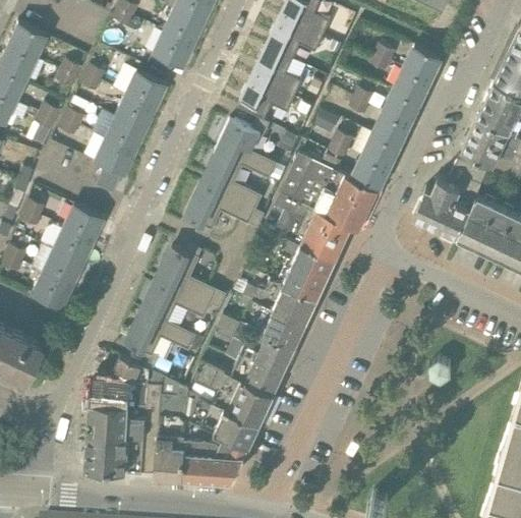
[(118,0),(114,9),(131,17),(136,7),(122,0),(118,0)]
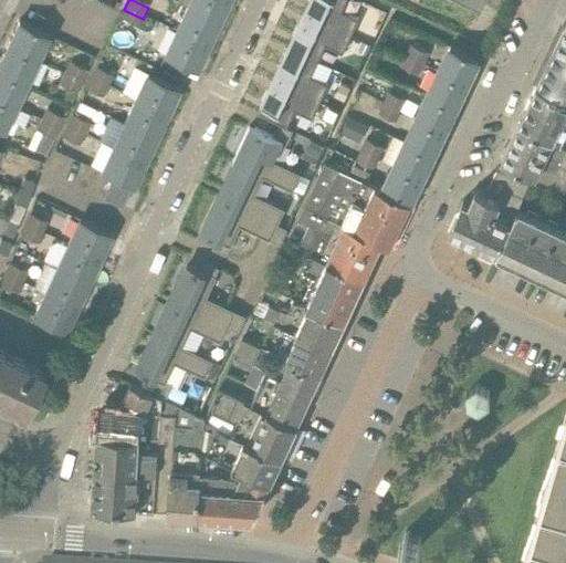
[(177,0),(175,4),(186,9),(217,23),(227,0),(177,0)]
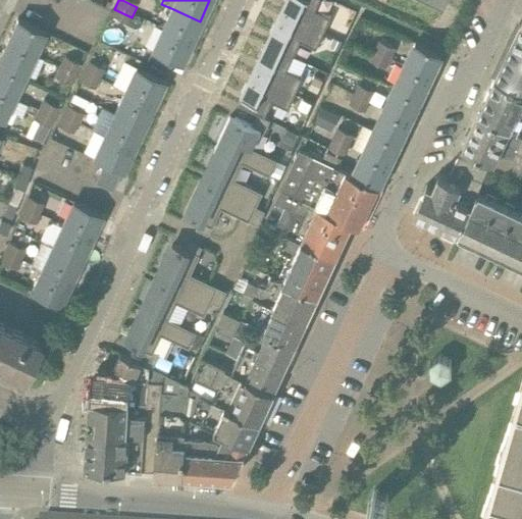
[(329,39),(336,23),(320,16),(328,0),(326,0),(293,0),(284,18),(329,39)]
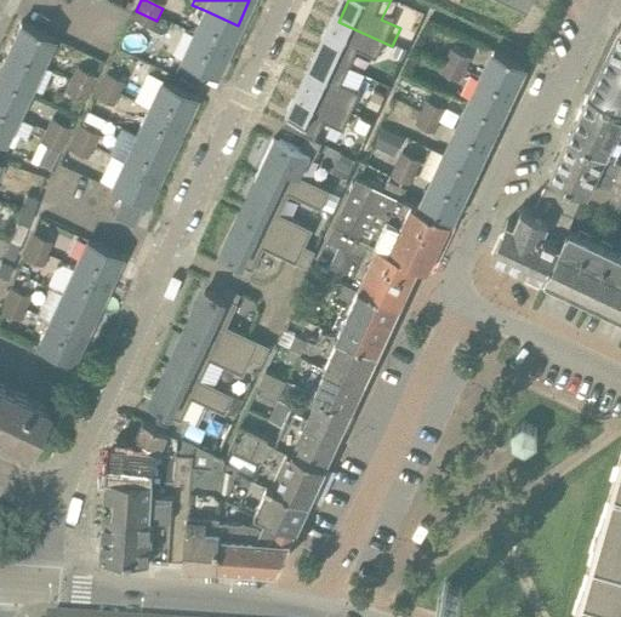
[(191,36),(226,52),(238,26),(204,10),(191,36)]
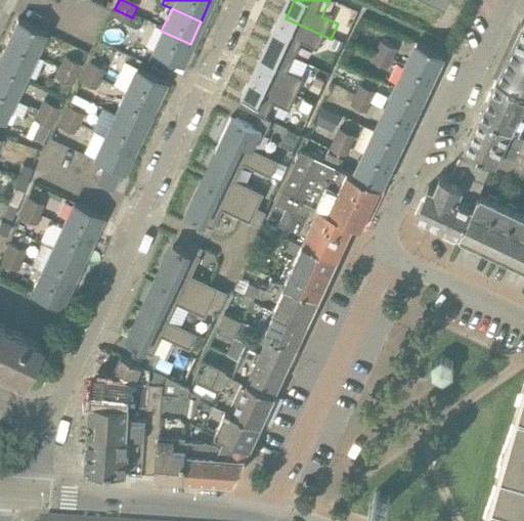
[(119,45),(123,47),(136,19),(132,17),(115,9),(100,38),(118,46),(119,45)]
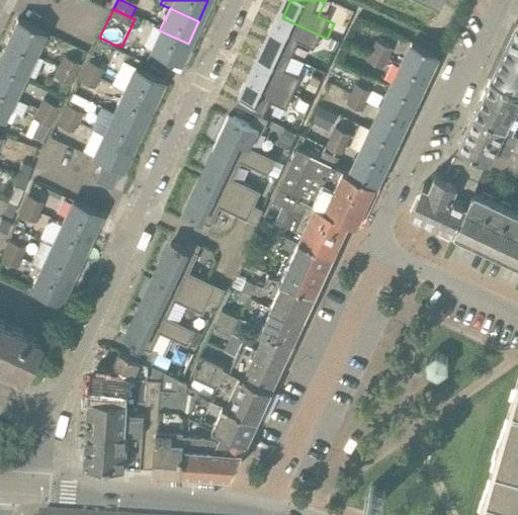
[(296,62),(304,47),(319,54),(327,38),(282,18),(268,48),(296,62)]
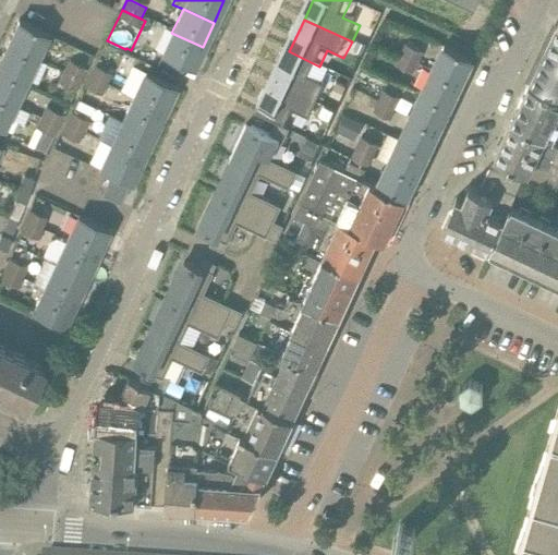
[(7,48),(36,62),(47,38),(19,25),(7,48)]
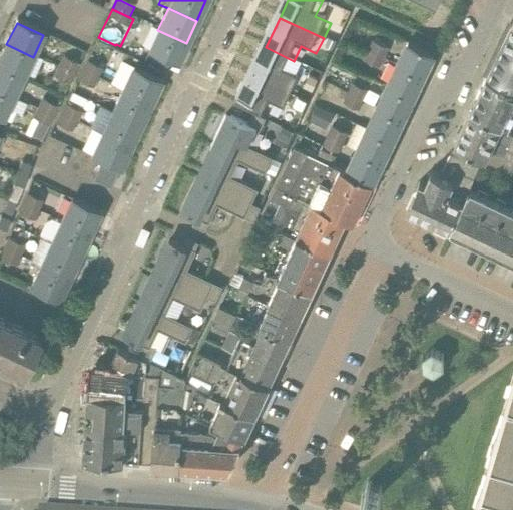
[(512,23),(506,38),(487,79),(512,91),(512,23)]
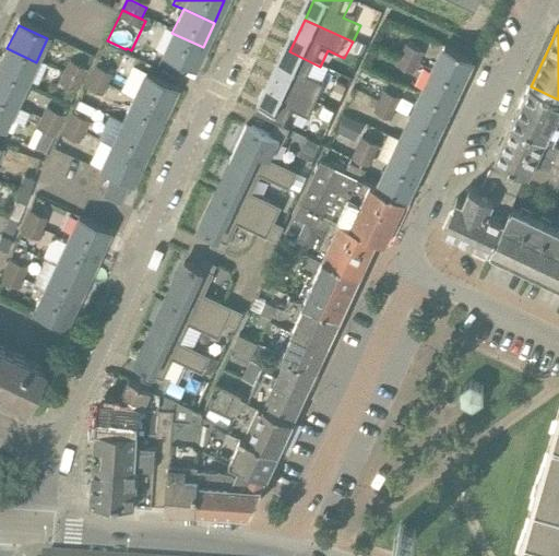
[(203,47),(171,33),(161,57),(191,71),(203,47)]
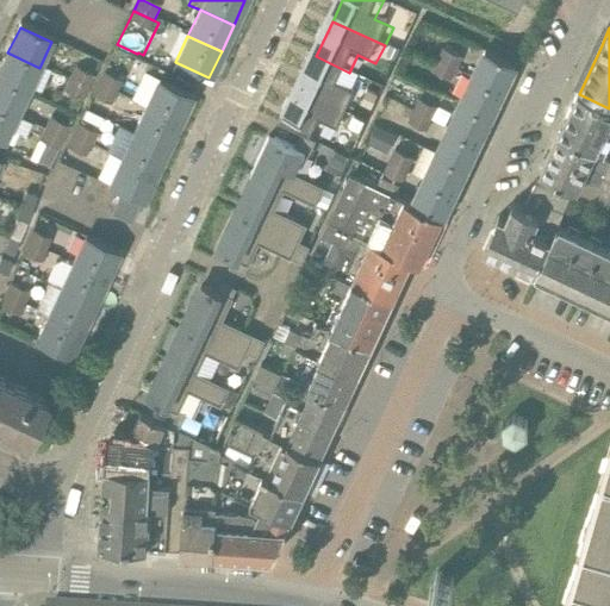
[(436,62),(456,72),(462,60),(442,50),(436,62)]
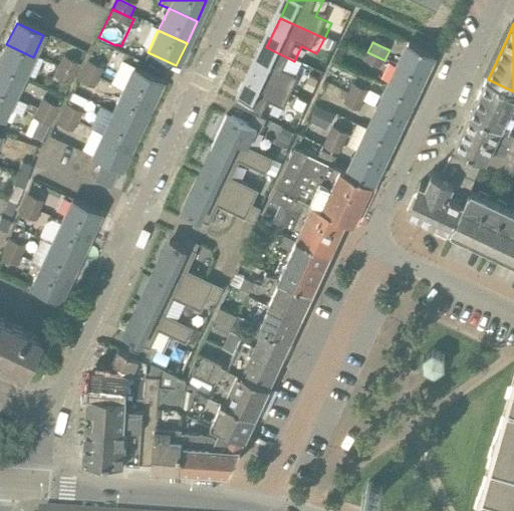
[(0,58),(0,67),(22,78),(33,57),(6,44),(0,58)]
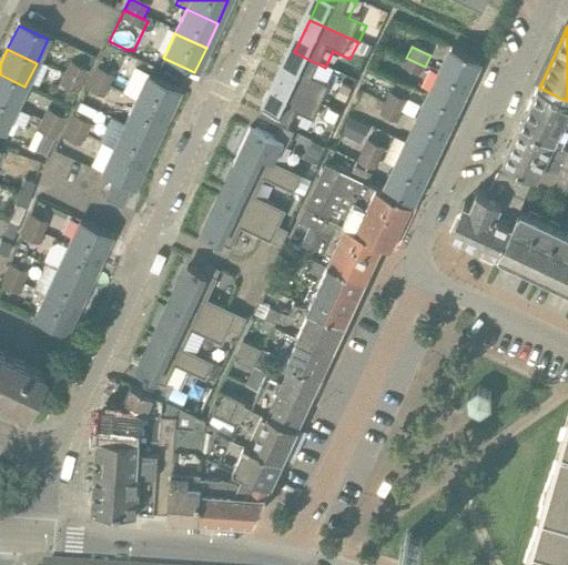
[(438,73),(468,88),(479,64),(449,50),(438,73)]
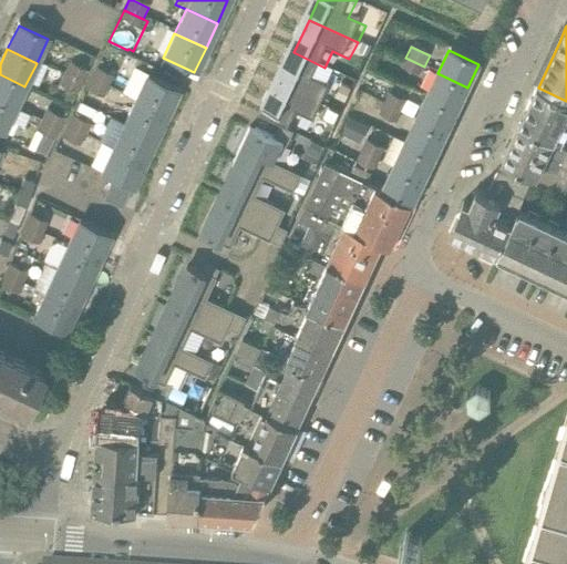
[(327,108),(334,91),(317,83),(325,68),(294,52),(278,85),(327,108)]
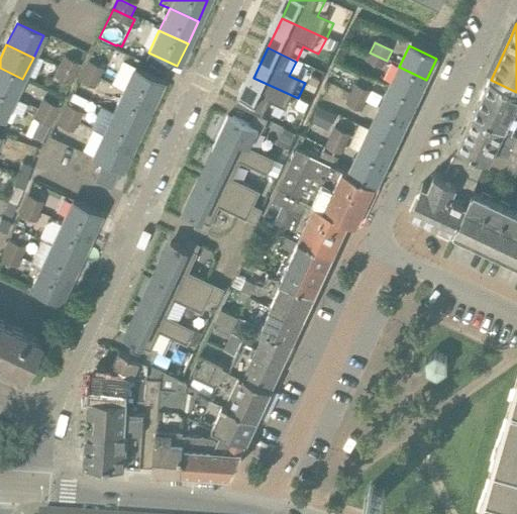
[(366,63),(382,72),(387,61),(370,53),(366,63)]
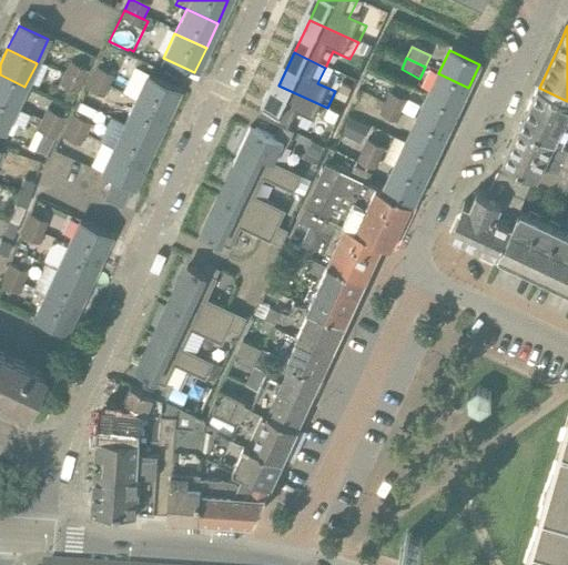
[(63,76),(82,84),(88,73),(69,64),(63,76)]
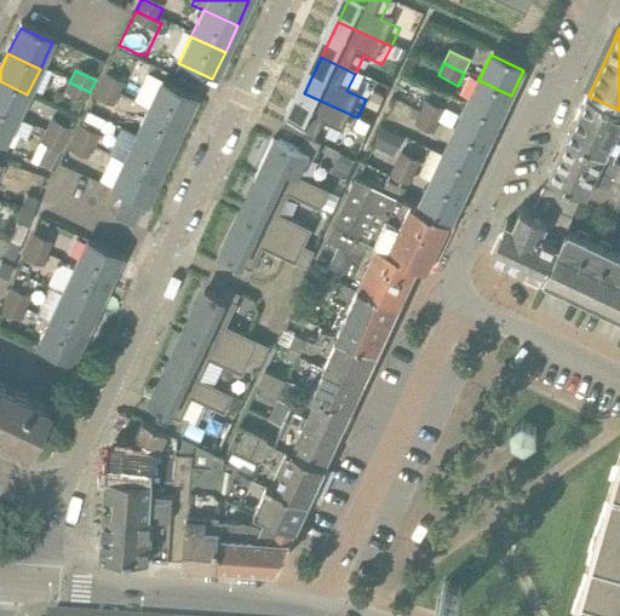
[(98,87),(118,98),(124,86),(103,76),(98,87)]
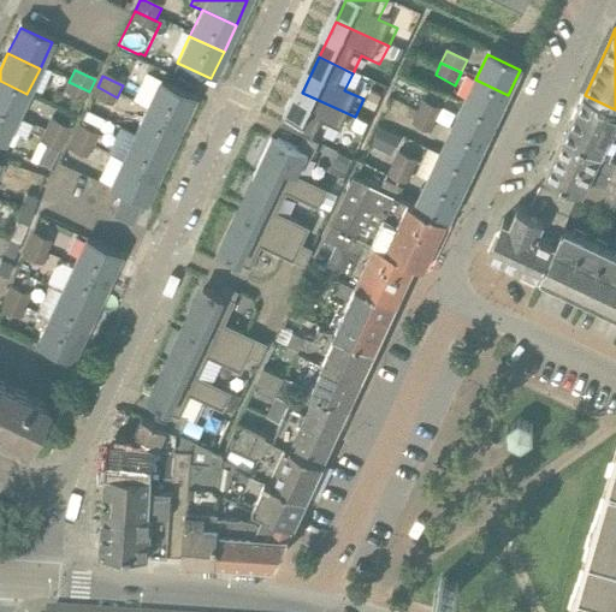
[(463,107),(496,122),(508,95),(475,79),(463,107)]
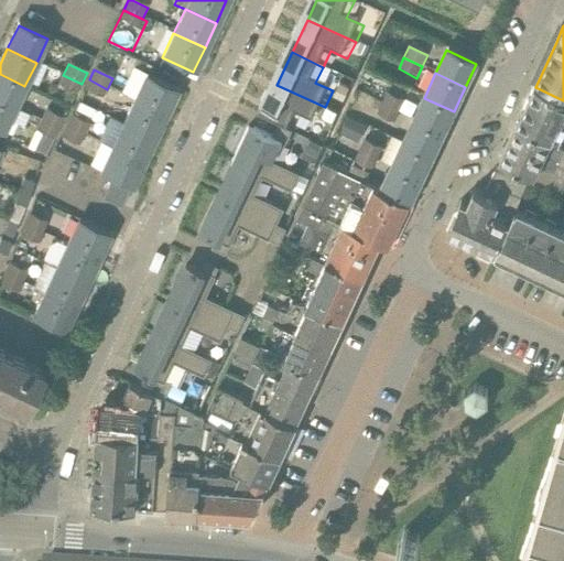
[(0,104),(13,110),(24,86),(0,74),(0,104)]
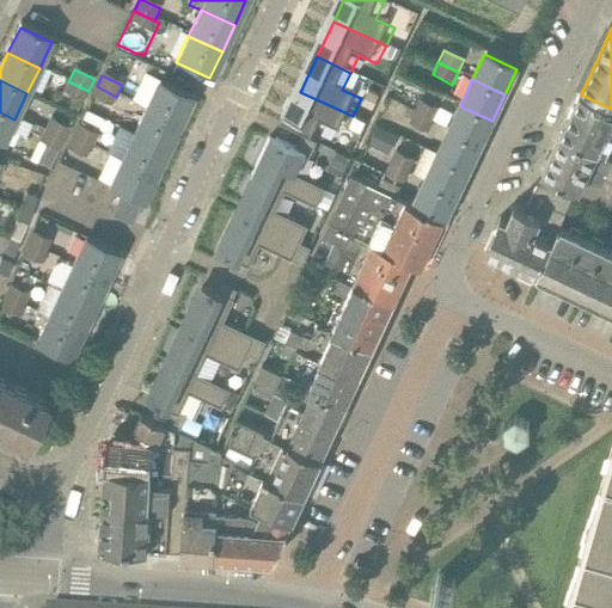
[(83,103),(89,91),(68,81),(62,93),(83,103)]
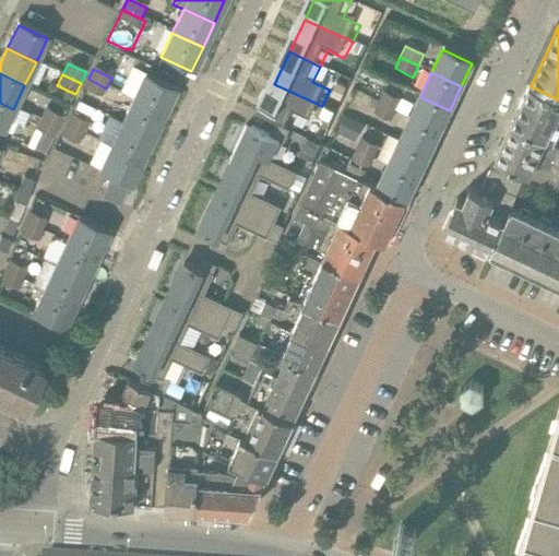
[(133,99),(163,114),(175,90),(144,75),(133,99)]
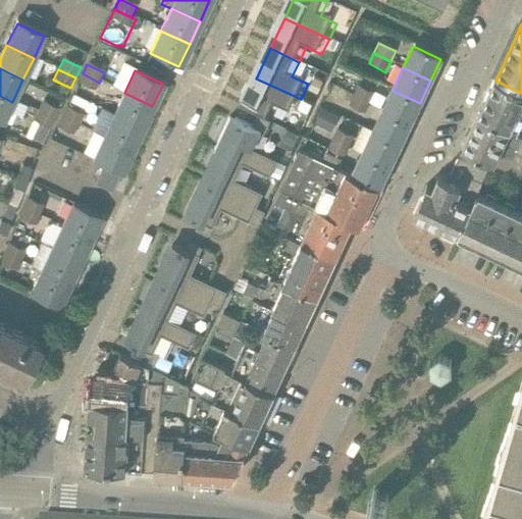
[(95,92),(99,83),(83,73),(77,84),(95,92)]
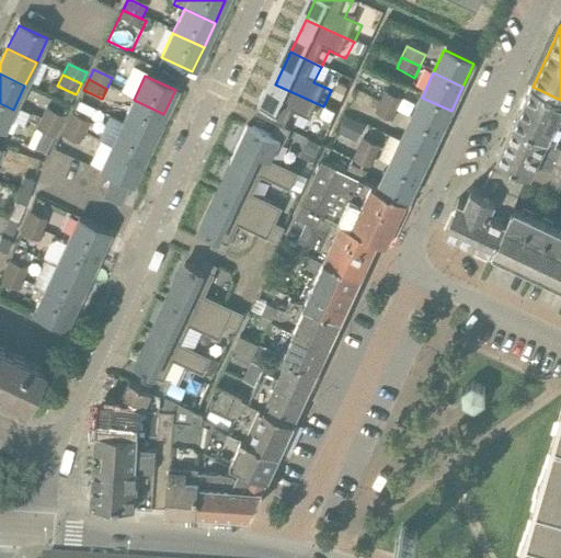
[(262,118),(277,126),(290,133),(298,115),(315,124),(323,106),(275,84),(264,109),(266,110),(262,118)]
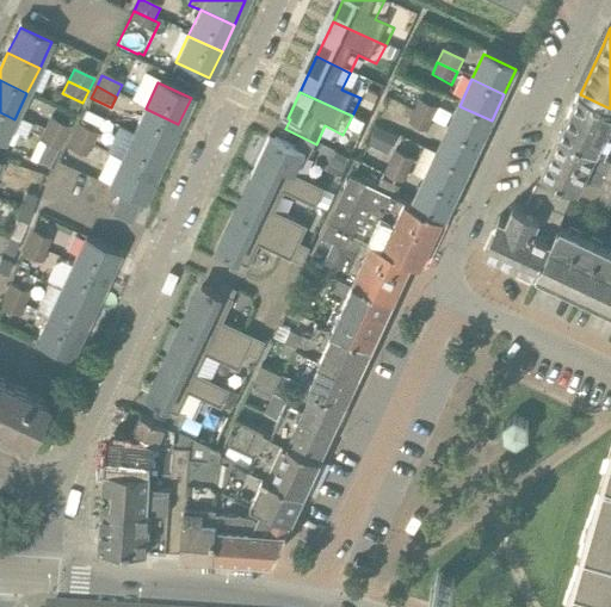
[(610,109),(580,94),(560,137),(610,160),(610,109)]
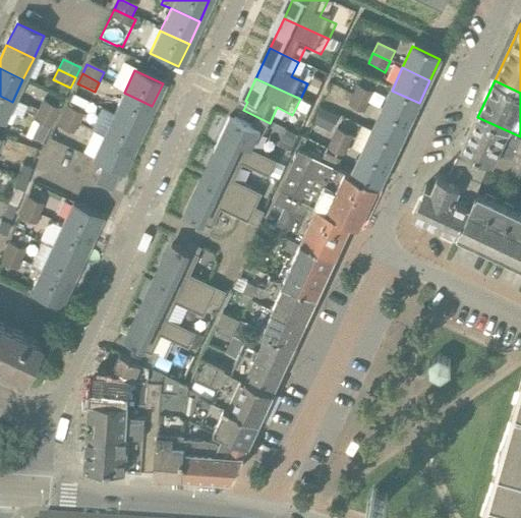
[(353,97),(369,104),(373,95),(357,87),(353,97)]
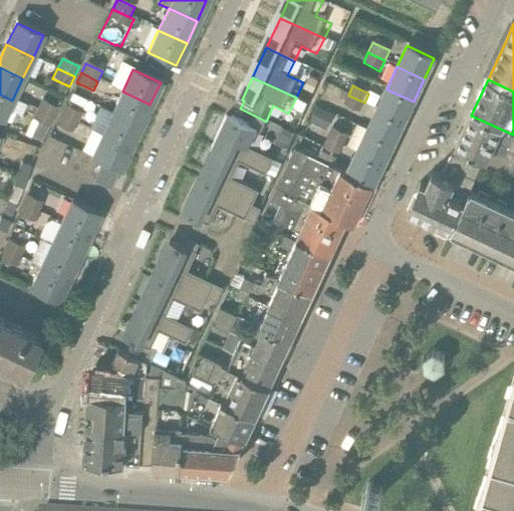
[(376,109),(404,122),(414,101),(387,89),(376,109)]
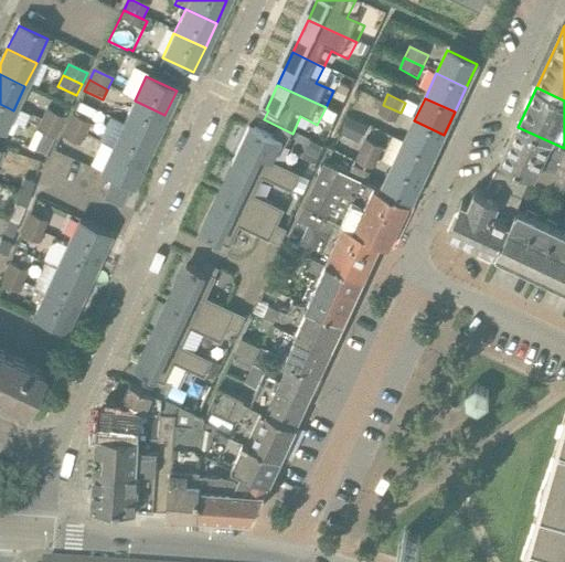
[(123,125),(153,140),(164,115),(135,101),(123,125)]
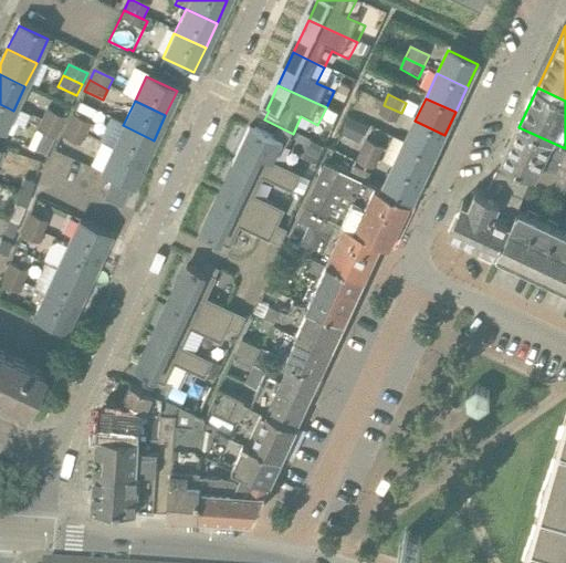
[(13,111),(0,104),(0,133),(2,134),(13,111)]
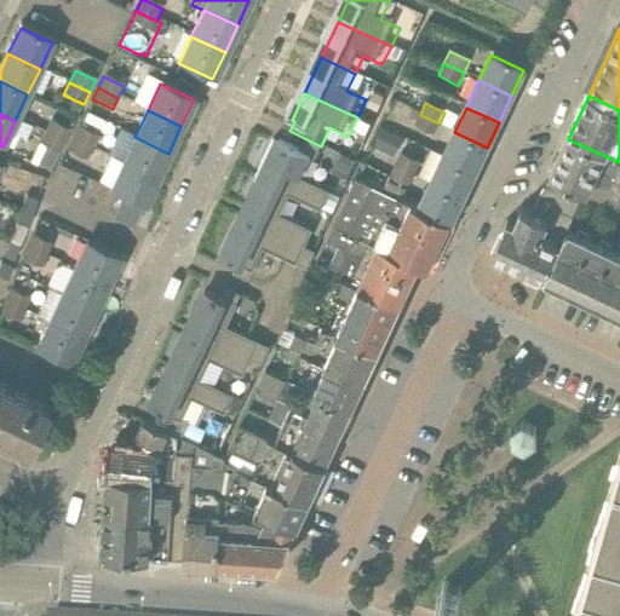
[(414,127),(434,137),(440,124),(420,115),(414,127)]
